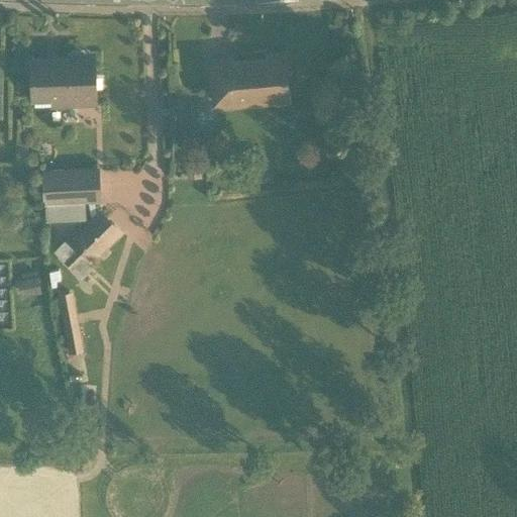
[(289,68),(287,53),(267,55),(268,59),(232,63),(231,59),(211,61),(213,80),(215,99),(225,98),(226,105),(272,100),(273,106),(291,104),(287,69),(289,68)]
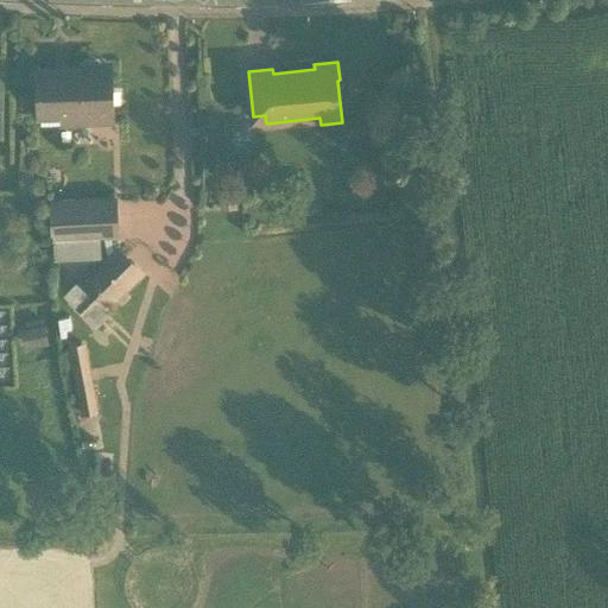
[(109,71),(38,74),(38,97),(39,109),(39,120),(62,119),(62,122),(112,120),(111,95),(109,71)]
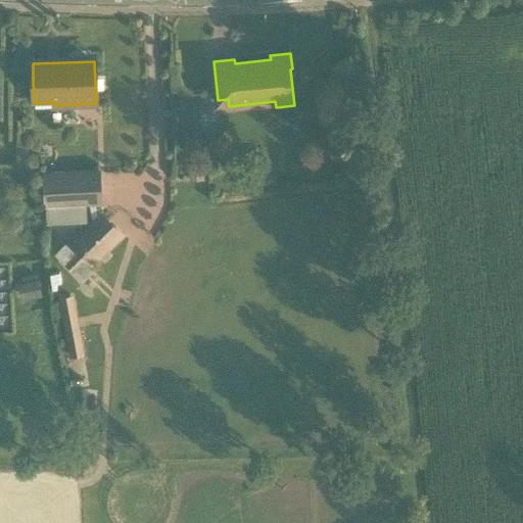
[(86,204),(89,204),(95,204),(95,201),(98,201),(96,168),(42,171),(44,204),(45,204),(46,224),(86,222),(86,204)]
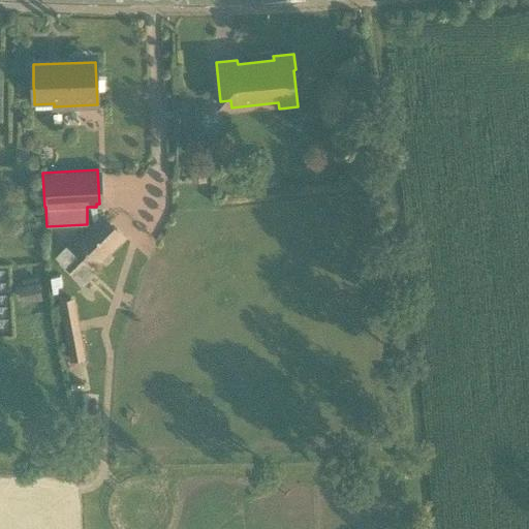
[(81,281),(124,237),(101,214),(93,223),(68,247),(66,244),(55,255),(81,281)]
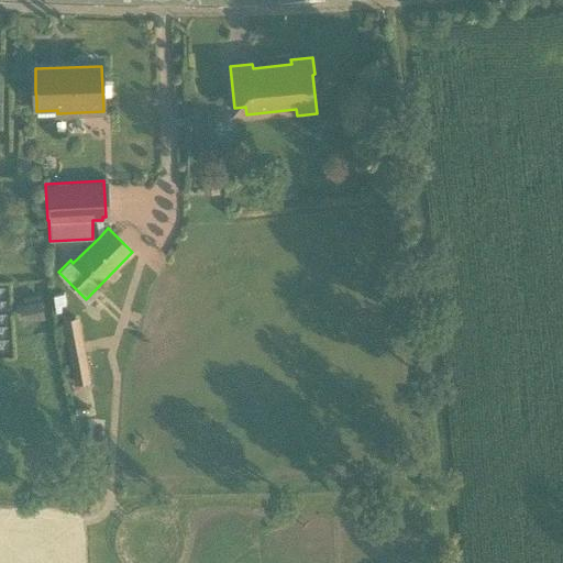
[(21,324),(45,319),(42,300),(39,301),(37,294),(23,296),(25,304),(18,305),(21,324)]
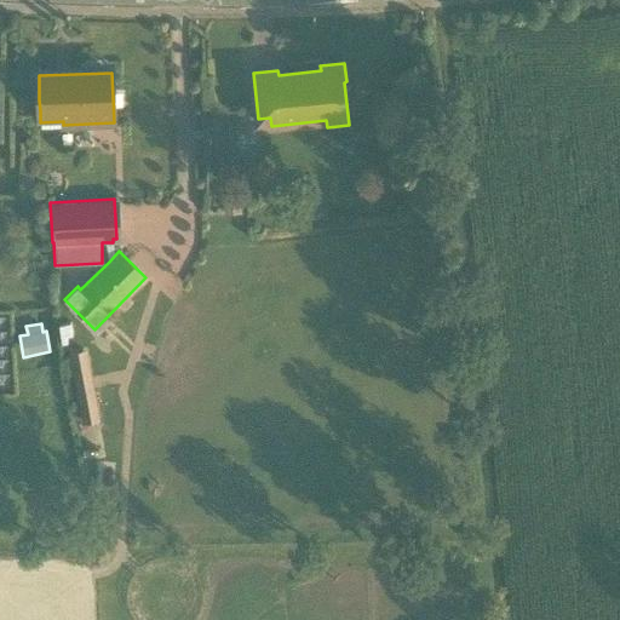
[(99,419),(86,348),(69,351),(82,423),(99,419)]
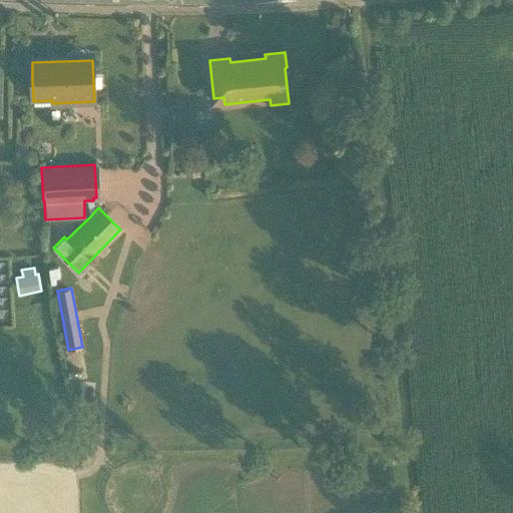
All buildings are outlined.
